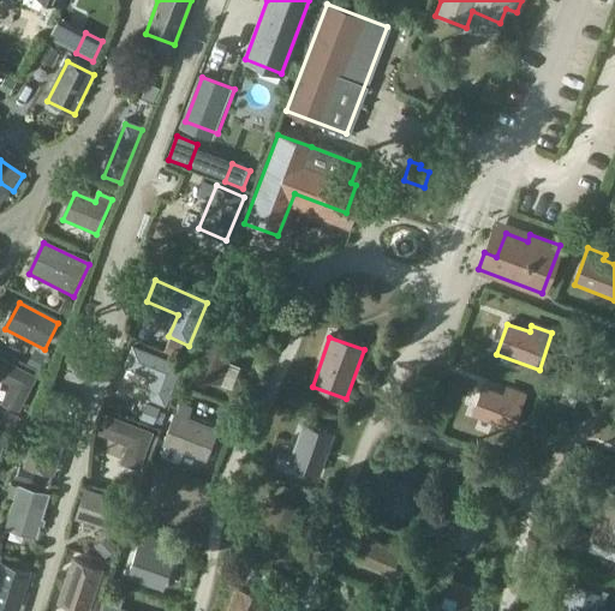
[(191,376),(189,382),(207,389),(209,382),(210,381),(221,384),(228,365),(234,351),(204,339),(191,376)]
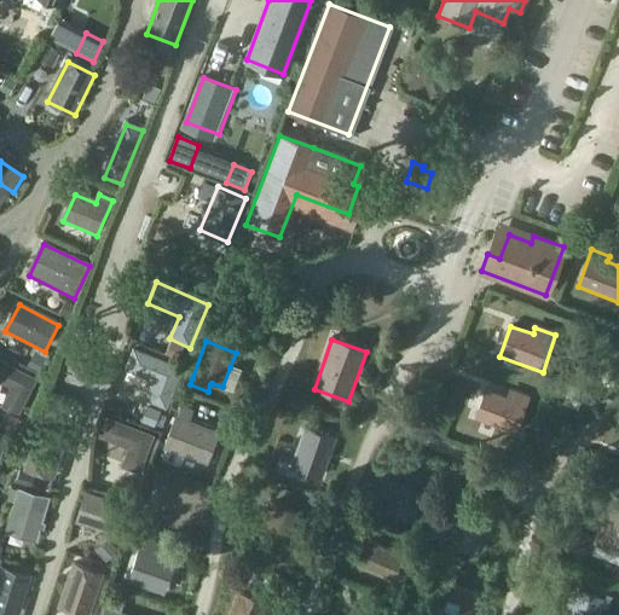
[(128,371),(156,382),(148,401),(166,408),(180,371),(136,353),(128,371)]
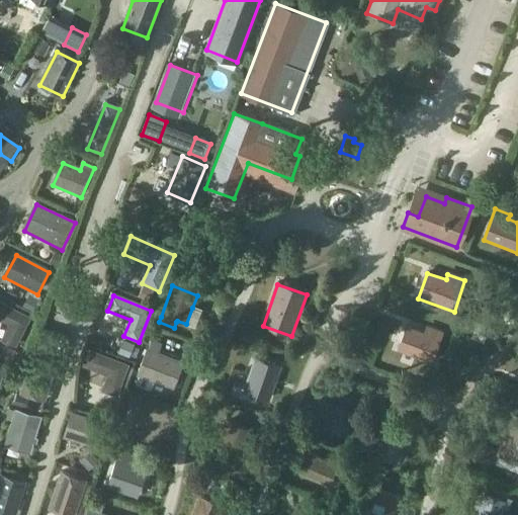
[(0,320),(10,326),(2,342),(15,349),(30,319),(0,303),(0,320)]
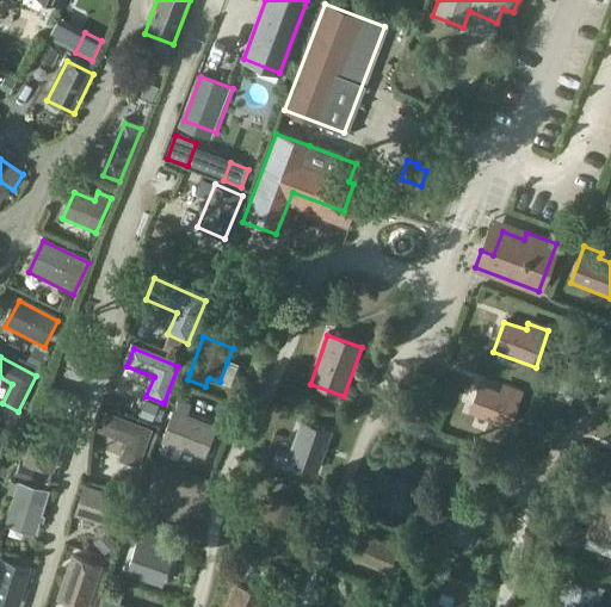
[(501,388),(499,394),(480,386),(468,416),(507,431),(520,395),(501,388)]
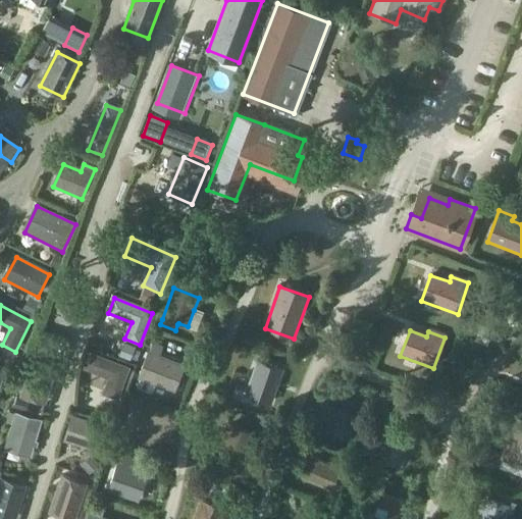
[(149,352),(138,380),(174,394),(185,366),(149,352)]
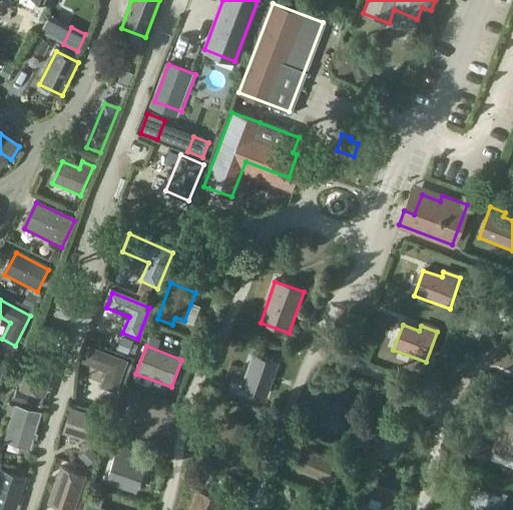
[(83,364),(108,373),(102,388),(116,394),(127,363),(89,349),(83,364)]
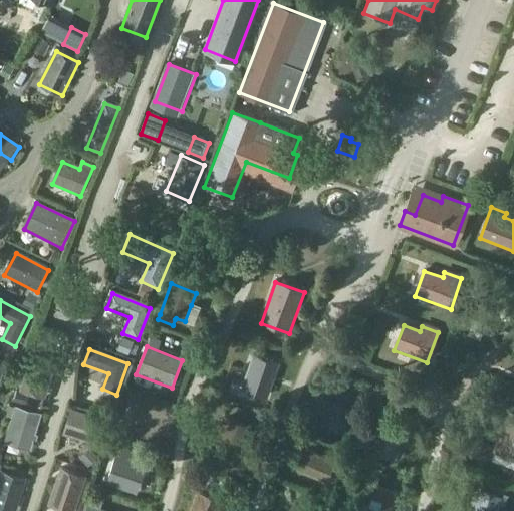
[(256,355),(244,393),(269,401),(282,363),(256,355)]
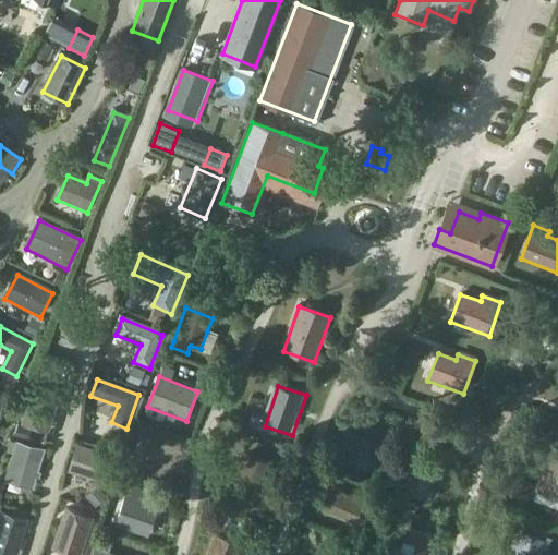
[(33,387),(22,424),(49,433),(61,395),(33,387)]
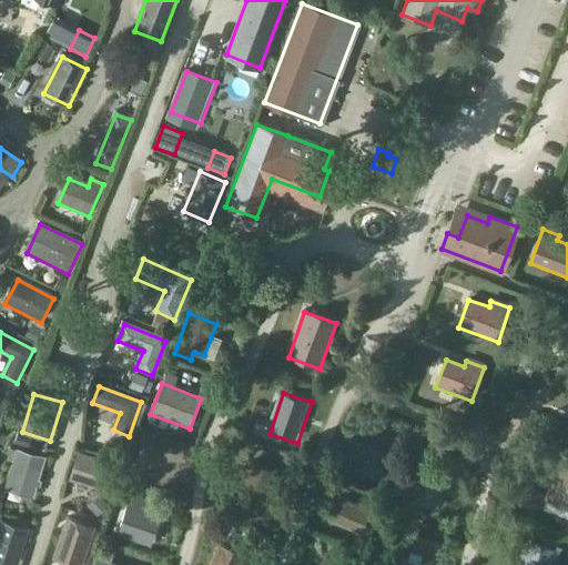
[(352,470),(379,482),(391,457),(362,446),(352,470)]
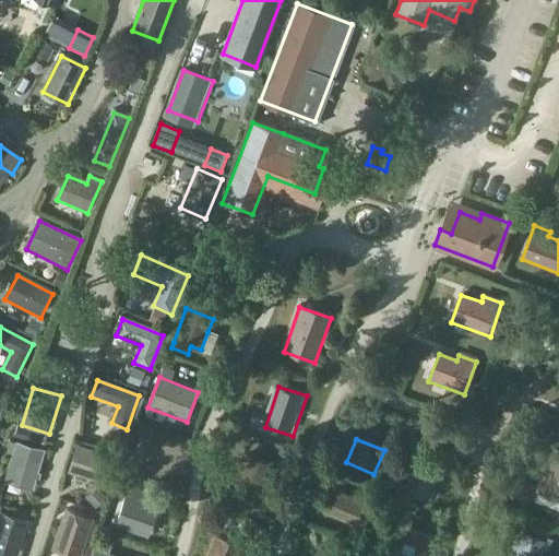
[(46,451),(16,442),(4,483),(33,492),(36,481),(39,481),(42,475),(38,475),(46,451)]
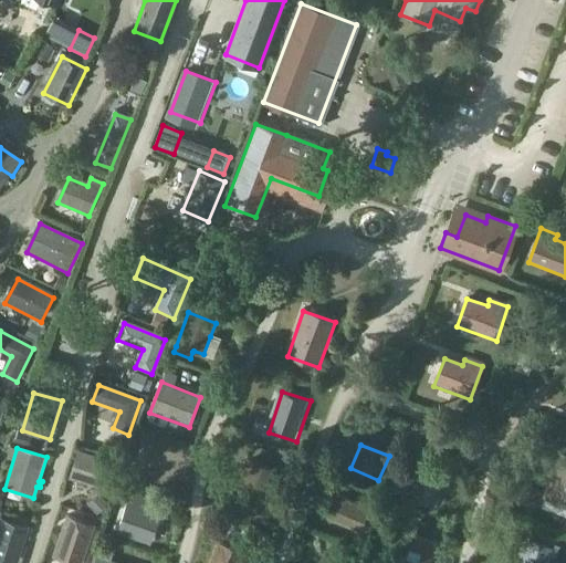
[(118,466),(80,454),(72,480),(111,492),(118,466)]
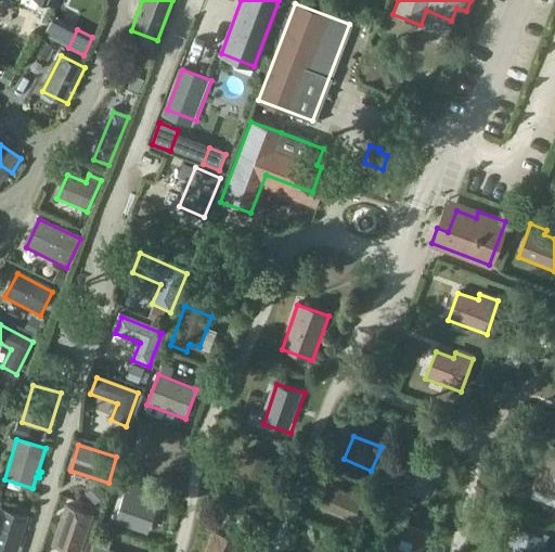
[(554,499),(554,448),(554,450),(549,447),(531,489),(554,499)]
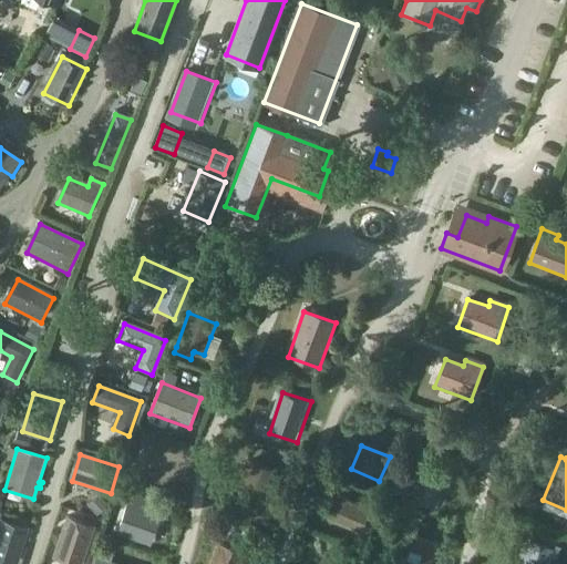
[(250,463),(238,496),(266,508),(278,474),(250,463)]
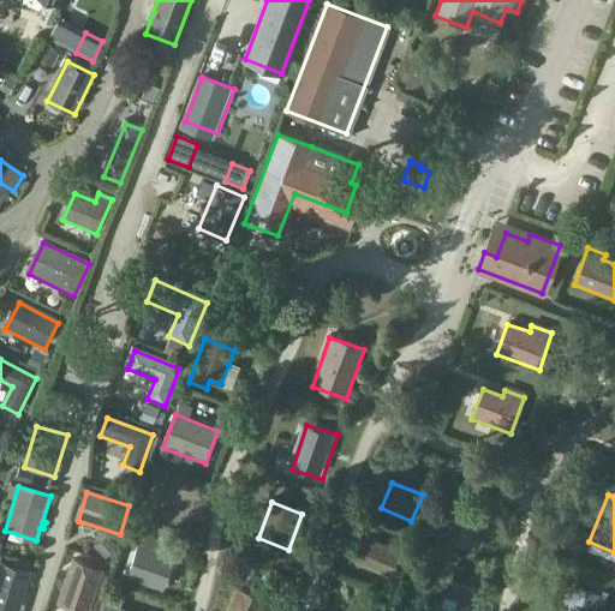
[(440,540),(470,553),(485,517),(455,504),(440,540)]
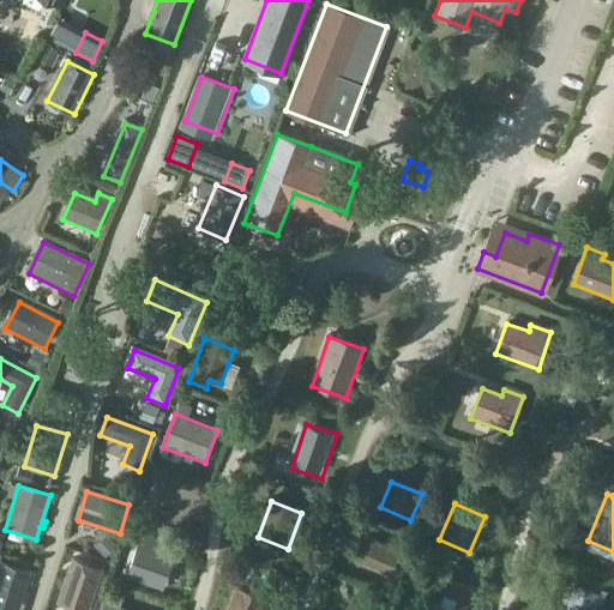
[(140,538),(127,575),(164,589),(176,551),(157,544),(160,538),(142,532),(140,538)]
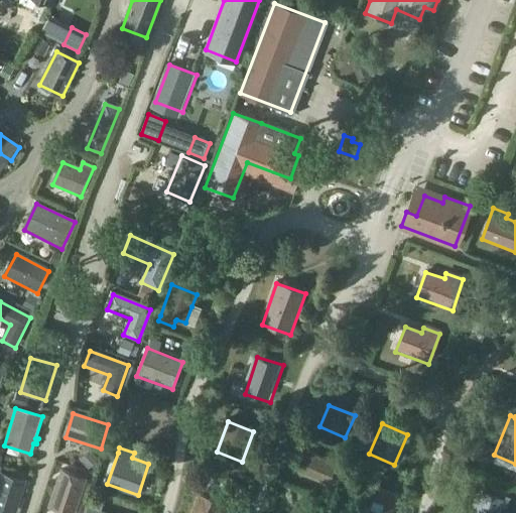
[(310,453),(302,474),(332,486),(338,473),(345,476),(351,462),(343,459),(342,462),(332,457),(330,461),(310,453)]
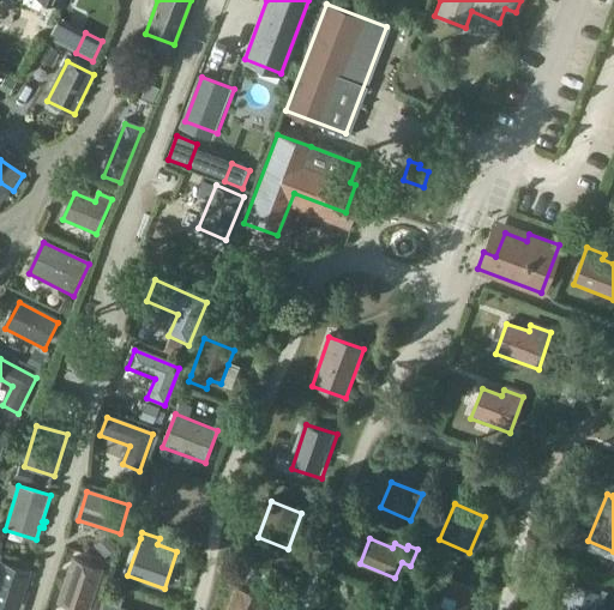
[(108,571),(77,561),(64,604),(80,609),(95,609),(108,571)]
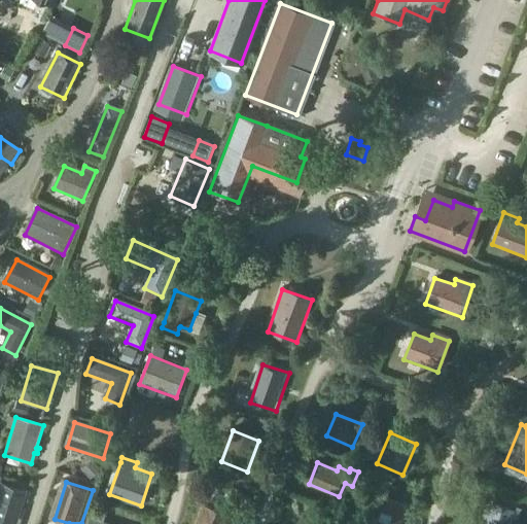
[(1,484),(0,485),(0,520),(8,523),(19,523),(28,492),(23,491),(24,486),(14,483),(13,488),(1,484)]
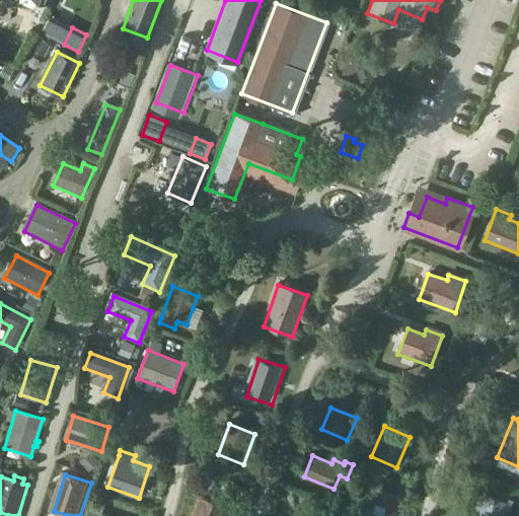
[(393,515),(398,504),(366,491),(357,514),(360,515),(393,515)]
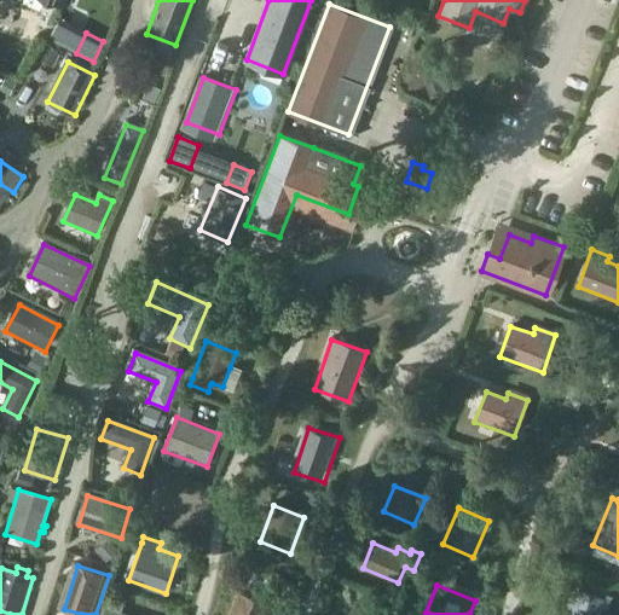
[(271,614),(278,601),(243,587),(230,614),(271,614)]
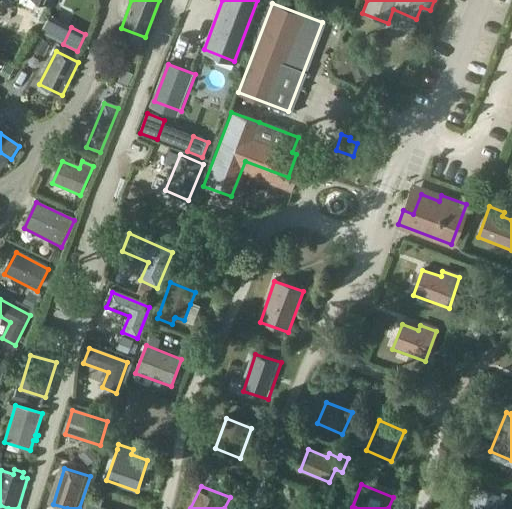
[(477,490),(470,508),(494,508),(499,498),(477,490)]
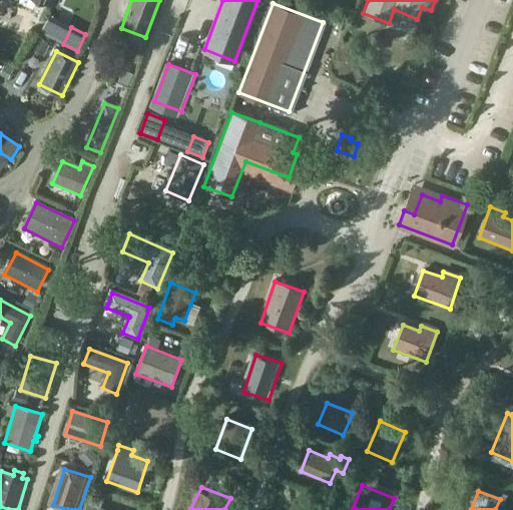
[(294,498),(289,509),(322,509),(294,498)]
